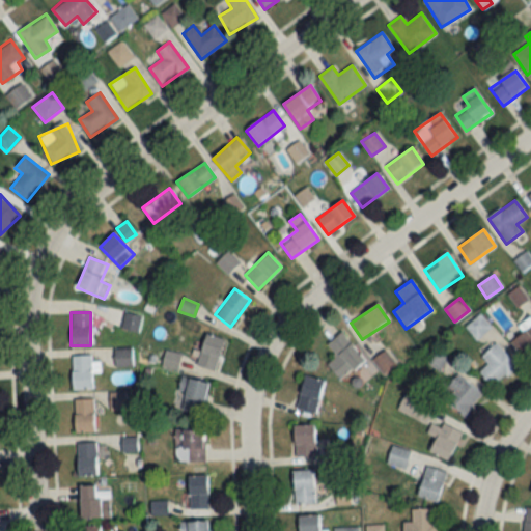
[(139,317),(126,314),(122,328),(137,331),(139,317)]
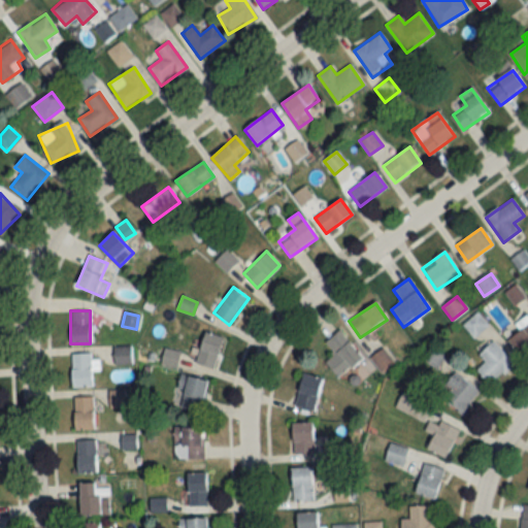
[(487,325),(475,314),(463,326),(474,337),(487,325)]
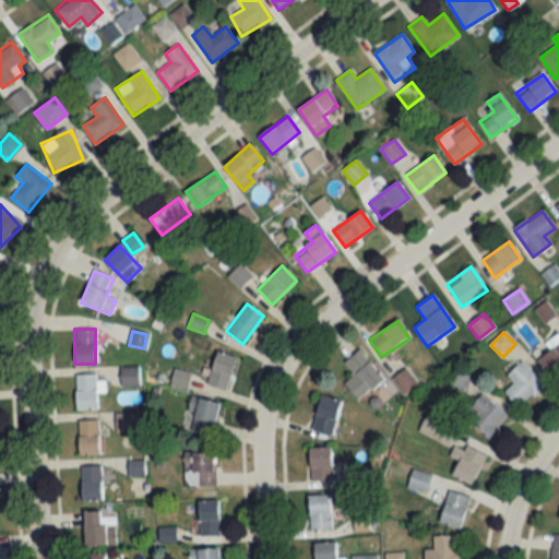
[(558,372),(558,342),(538,360),(552,378),(558,372)]
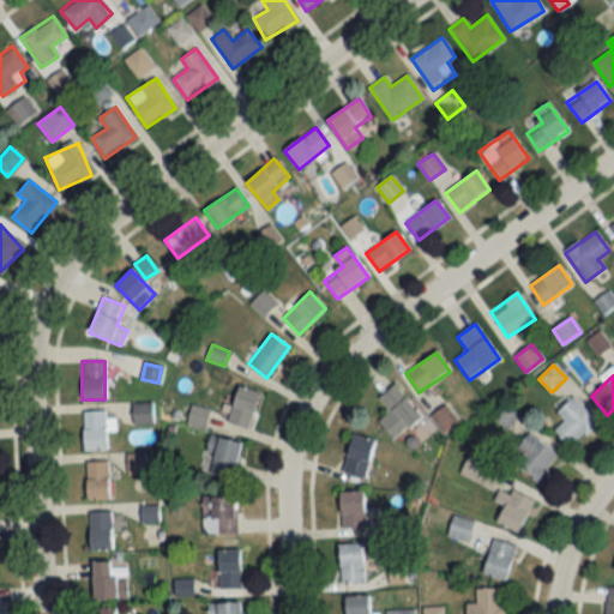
[(378,399),(389,410),(378,421),(396,439),(422,414),(393,384),(378,399)]
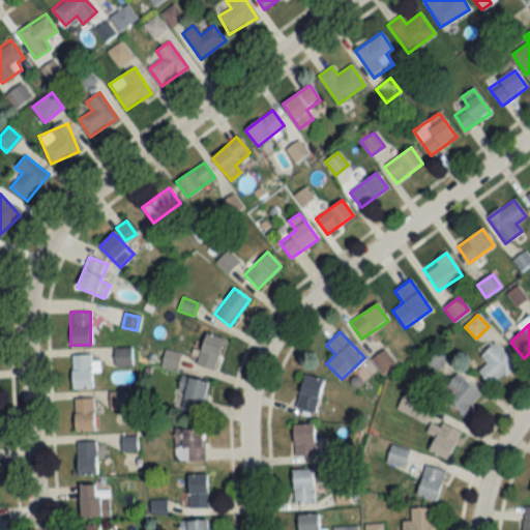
[(195,362),(212,370),(225,340),(207,332),(195,362)]
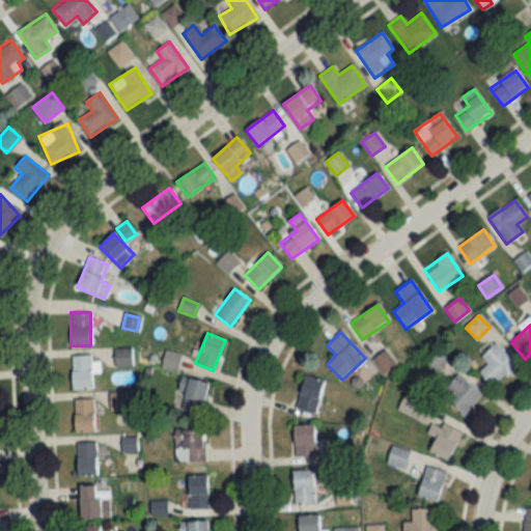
[(487,364),(479,372),(494,388),(516,366),(496,343),(480,357),(487,364)]
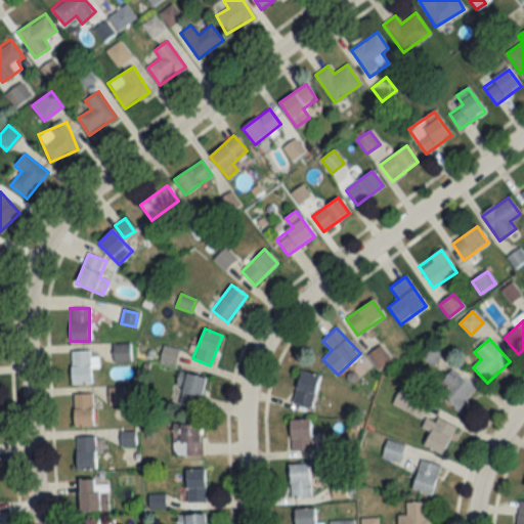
[(115,360),(130,360),(129,344),(114,345),(115,360)]
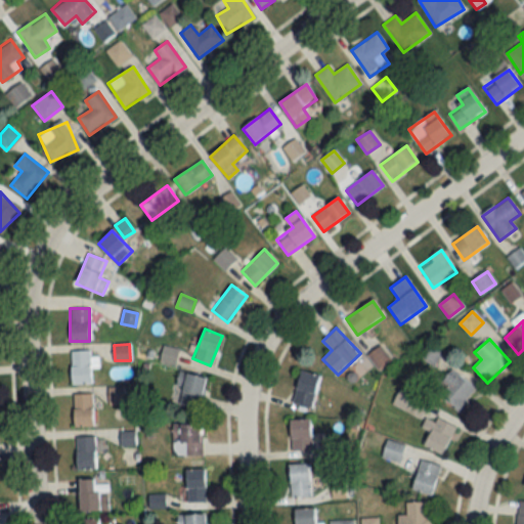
[(71,384),(90,384),(90,350),(71,350),(71,384)]
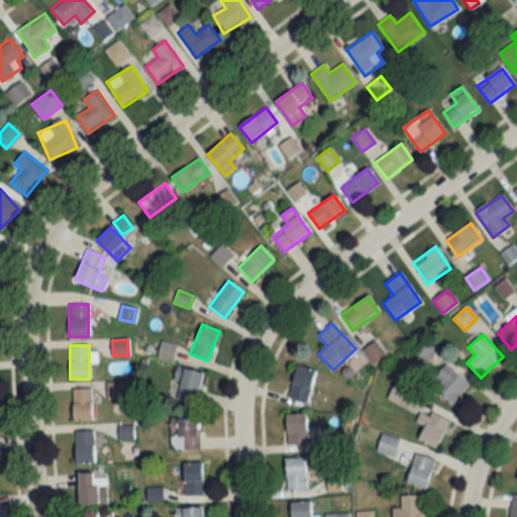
[(305,402),(315,370),(297,364),(286,396),(305,402)]
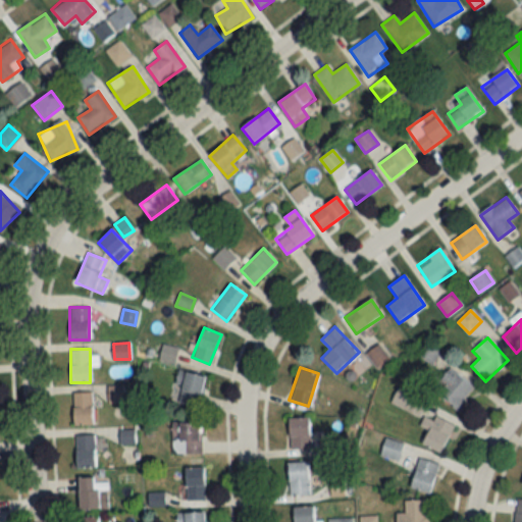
[(475,390),(451,368),(432,387),(457,411),(475,390)]
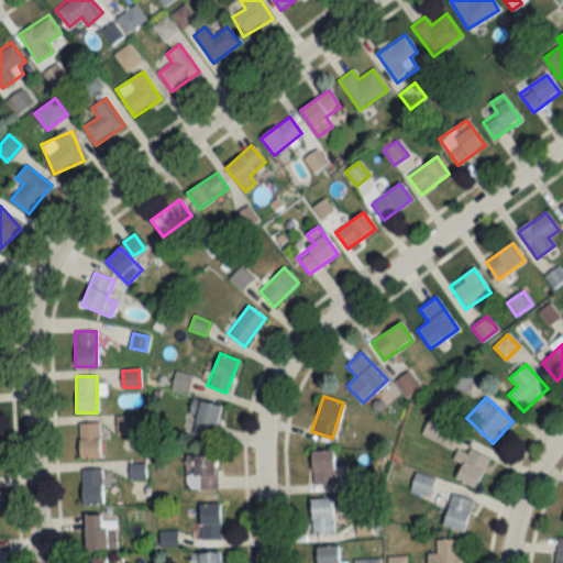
[(220,401),(190,399),(187,435),(218,438),(220,401)]
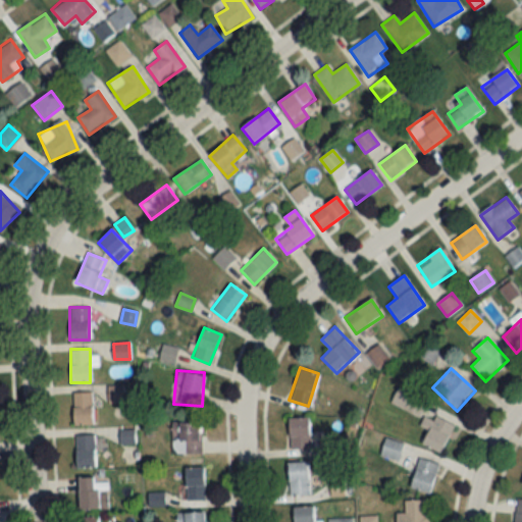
[(122,402),(122,386),(109,386),(109,402),(122,402)]
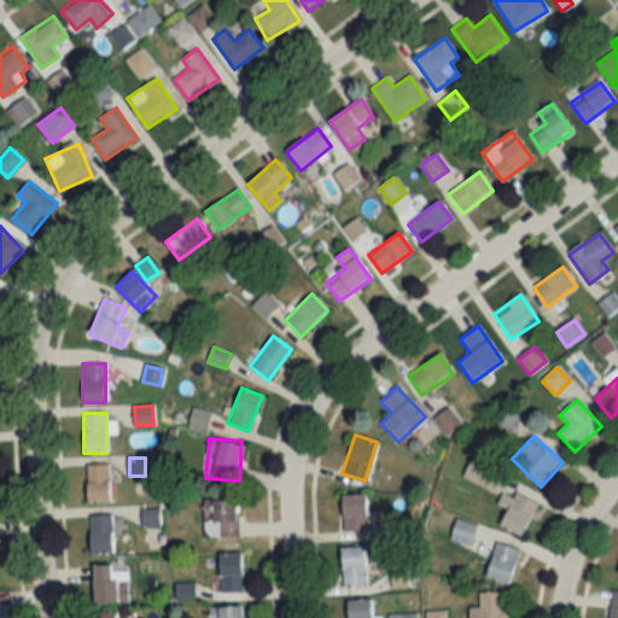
[(86,502),(109,502),(109,464),(86,464),(86,502)]
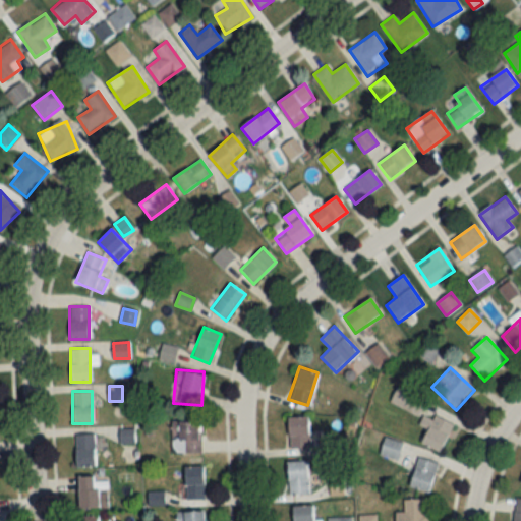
[(424,415),(418,424),(427,429),(420,442),(438,452),(453,424),(435,414),(431,419),(424,415)]
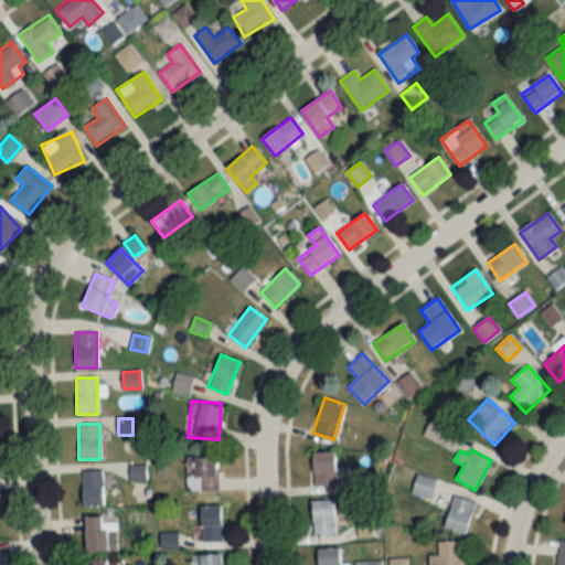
[(312,451),(312,484),(336,484),(334,451),(312,451)]
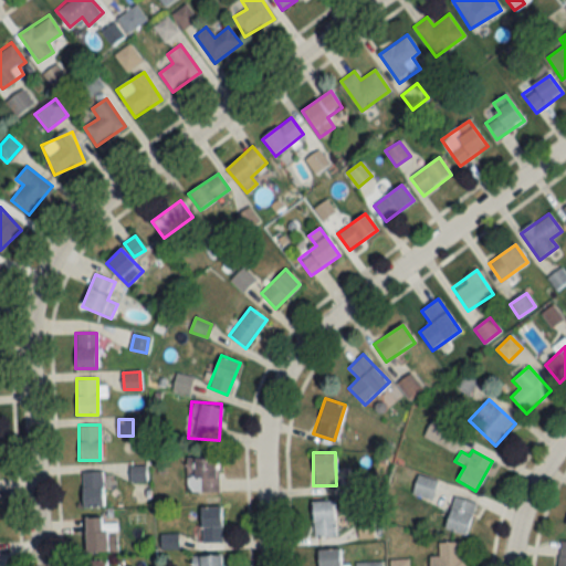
[(186,492),(218,492),(218,457),(186,457),(186,492)]
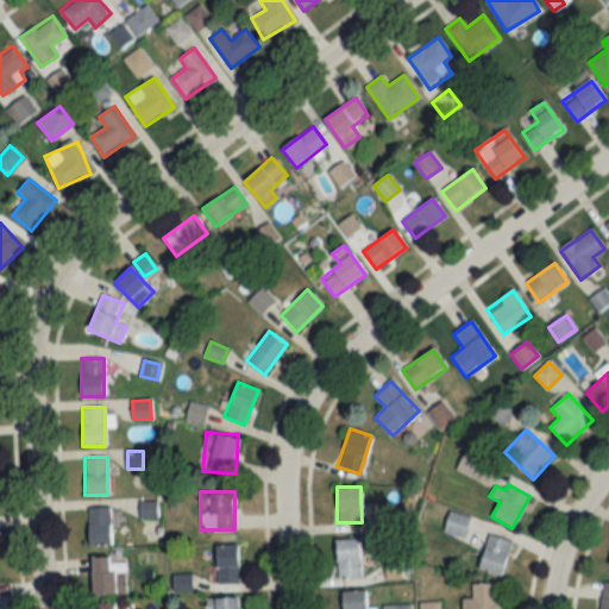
[(88,545),(111,545),(111,507),(88,507),(88,545)]
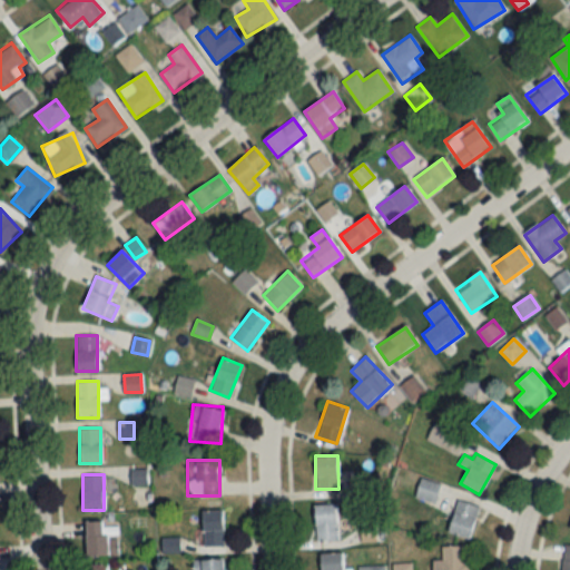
[(479,507),(458,499),(446,531),(469,539),(479,507)]
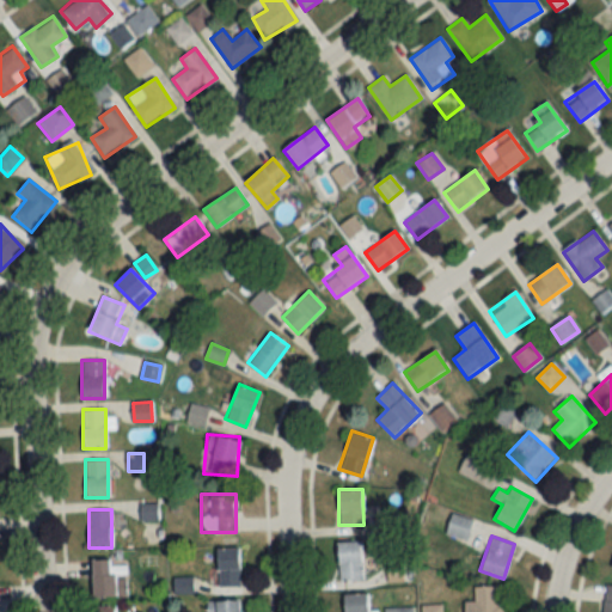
[(361,580),(361,542),(338,542),(338,580),(361,580)]
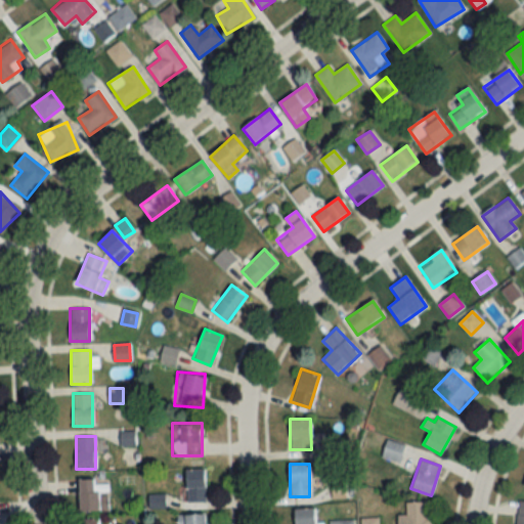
[(205,469),(185,469),(185,503),(205,503),(205,469)]
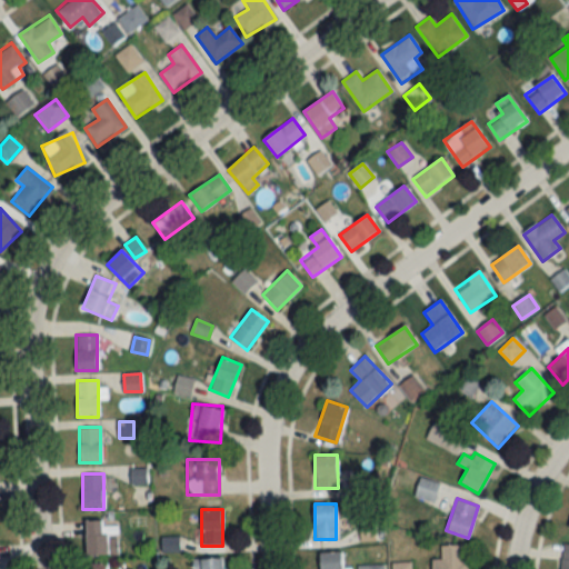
[(85,519),(85,553),(118,553),(118,523),(103,523),(103,519),(85,519)]
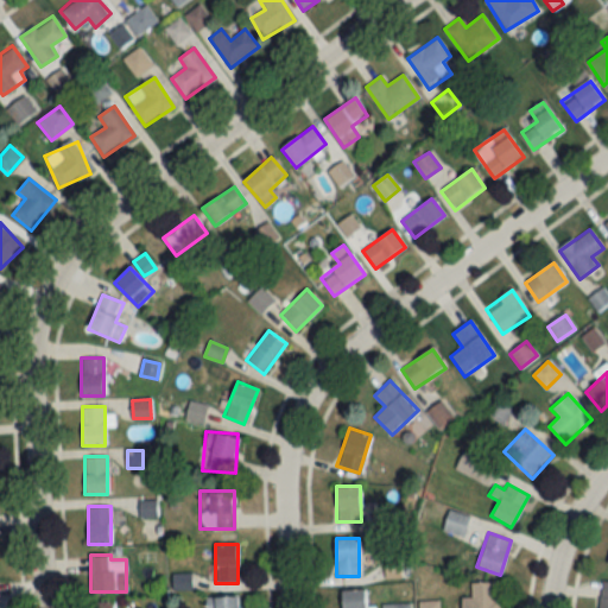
[(607,607),(607,581),(599,581),(597,607),(607,607)]
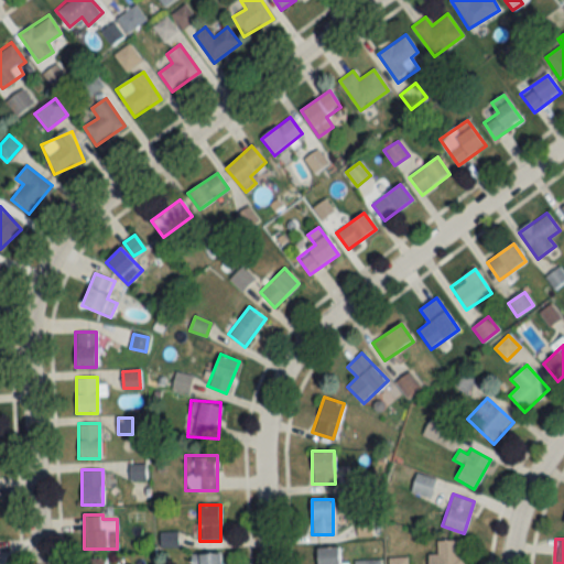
[(461,563),(461,540),(436,540),(436,554),(427,554),(426,563),(461,563)]
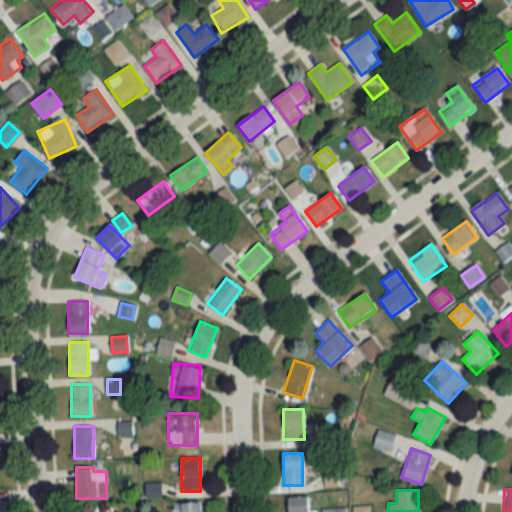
[(287,497),(286,511),(308,511),(308,497),(287,497)]
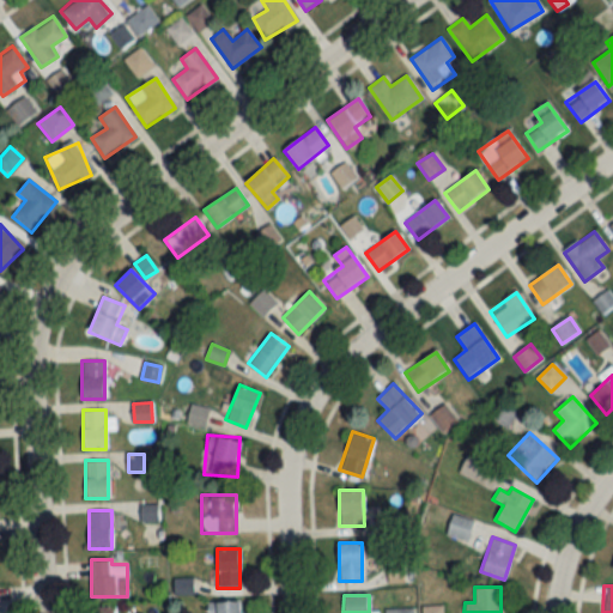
[(242,612),(243,600),(210,600),(208,612),(242,612)]
